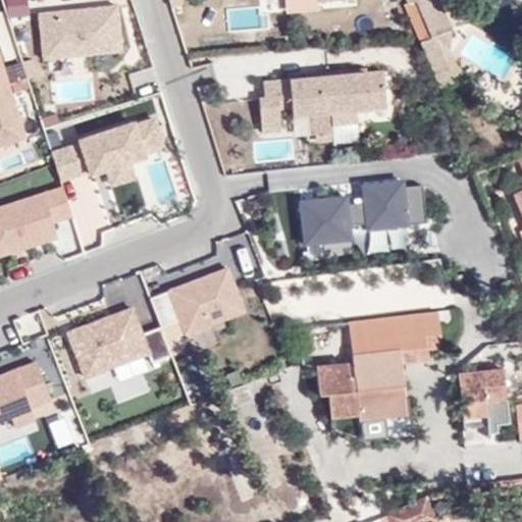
[(119,0),(117,0),(39,7),(43,54),(122,46),(119,0)]
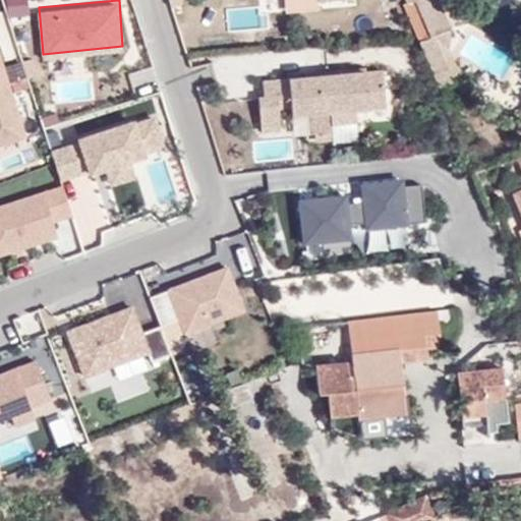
[(420,0),(401,0),(407,13),(422,9),(420,0)]
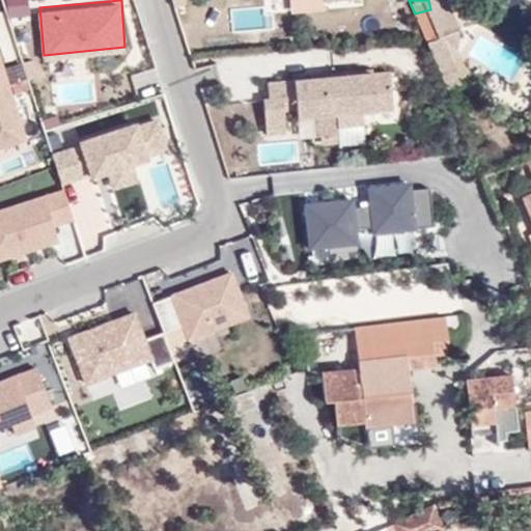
[(442,19),(439,0),(428,0),(430,9),(436,20),(442,19)]
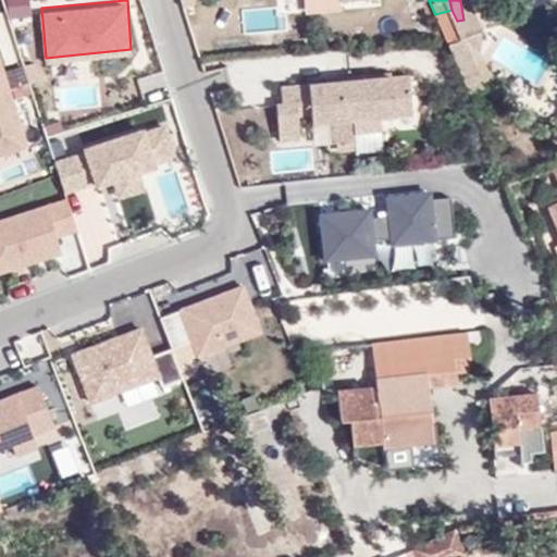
[(452,10),(435,14),(445,37),(448,42),(460,38),(469,34),(463,20),(457,21),(452,10)]
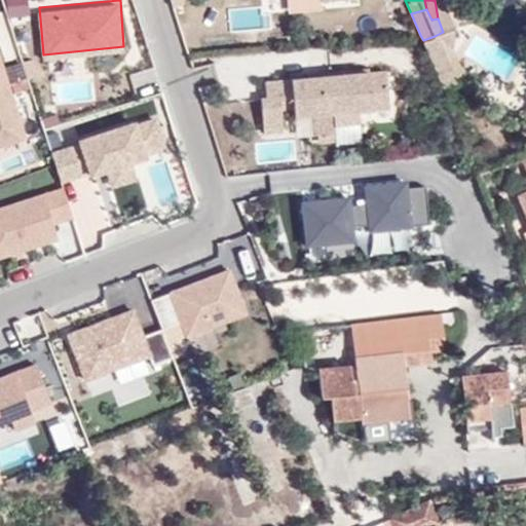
[(457,87),(435,36),(423,40),(445,92),(457,87)]
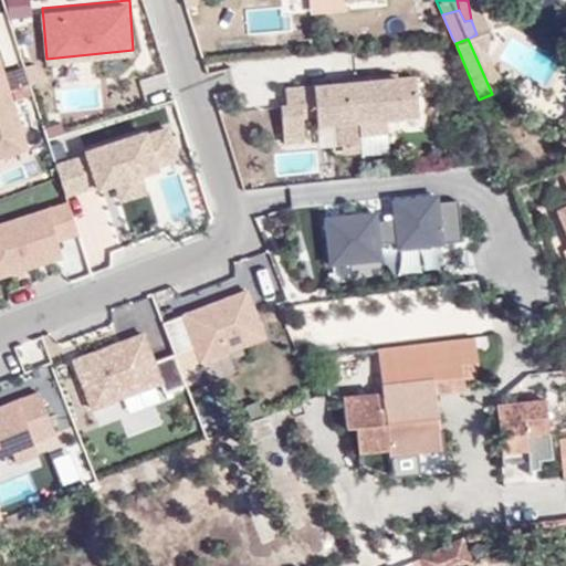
[(392,58),(304,64),(304,71),(283,71),(283,94),(276,95),(281,132),(317,129),(316,116),(396,111),(397,123),(421,122),(418,63),(394,65),(392,58)]
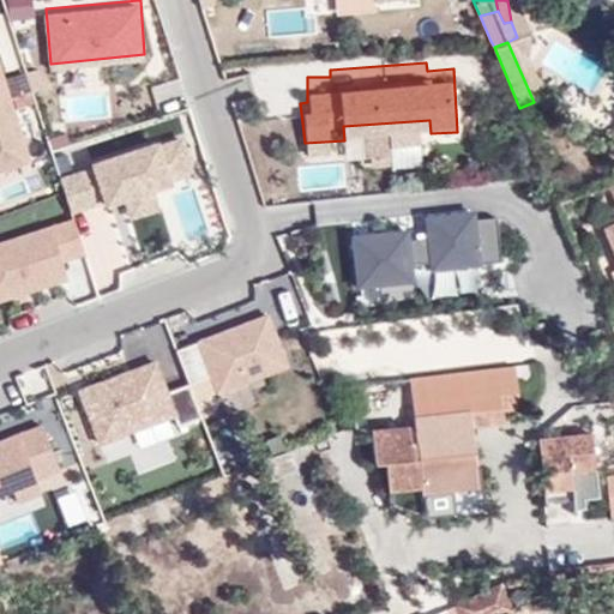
[(0,68),(0,168),(29,162),(0,68)]
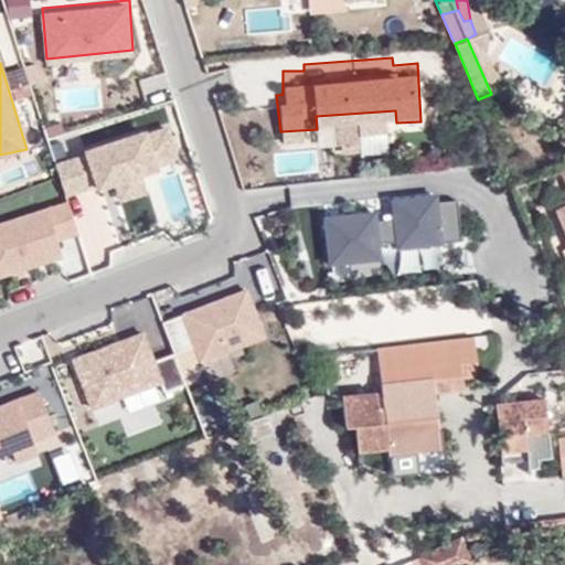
[(153,113),(53,142),(59,159),(31,168),(43,204),(73,194),(96,187),(103,202),(146,187),(140,170),(168,163),(153,113)]
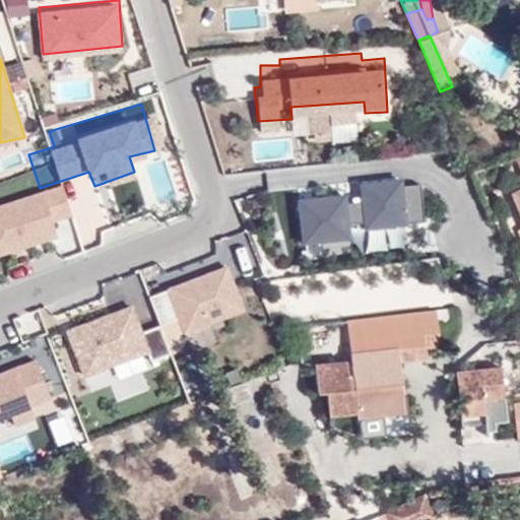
[(345,190),(300,195),(302,236),(350,233),(349,214),(365,213),(366,222),(428,217),(424,177),(402,178),(401,172),(363,175),(363,195),(345,196),(345,190)]
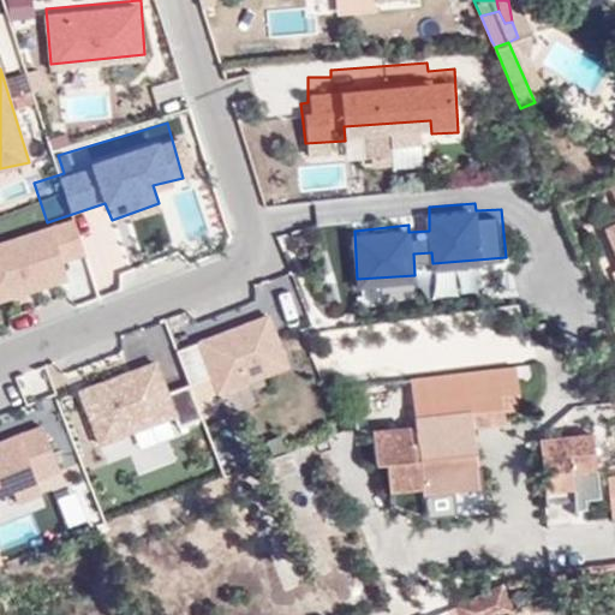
[(48,228),(0,243),(0,293),(63,273),(48,228)]
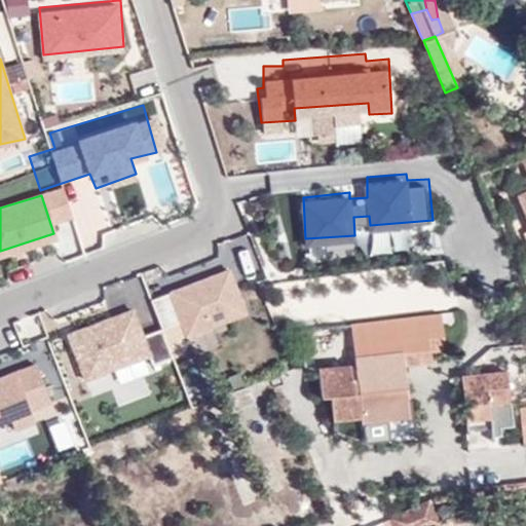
[(224,260),(150,288),(172,339),(247,310),(224,260)]
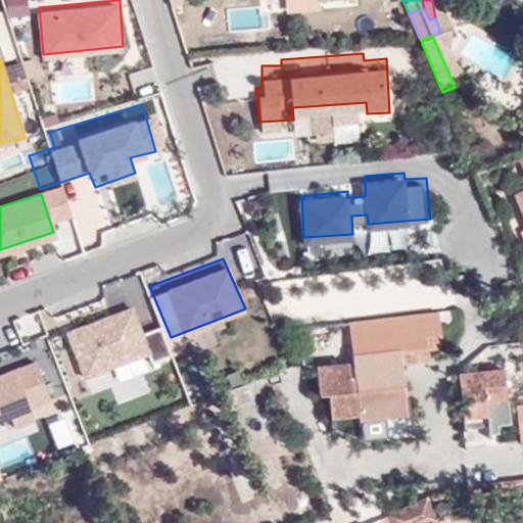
[(132,293),(49,324),(76,393),(175,355),(158,315),(141,321),(132,293)]
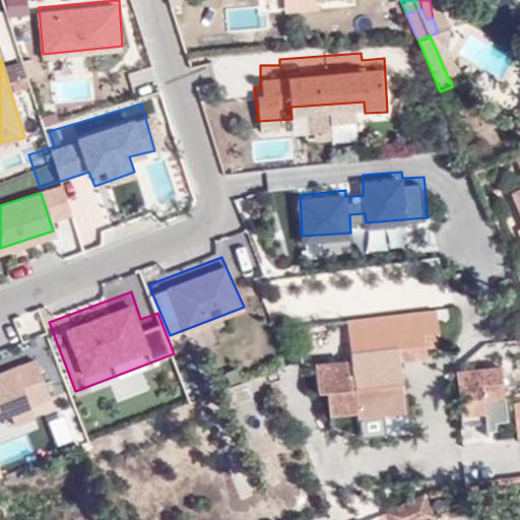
[(453,321),(451,307),(437,309),(438,322),(453,321)]
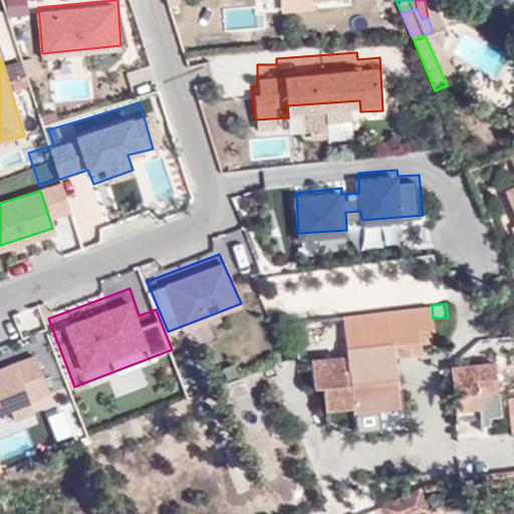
[(394,344),(435,339),(433,318),(432,305),(344,314),(349,354),(312,357),(314,386),(323,386),(327,421),(351,430),(403,427),(394,344)]
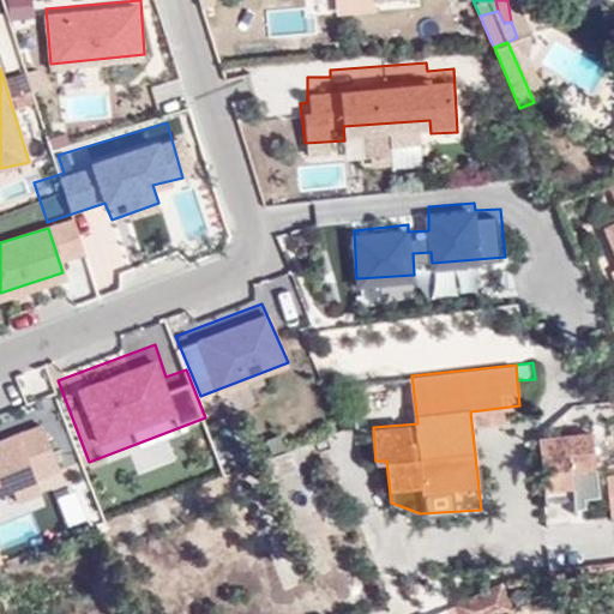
[(0,471),(8,469),(13,486),(40,477),(36,469),(56,462),(36,407),(0,417),(0,471)]
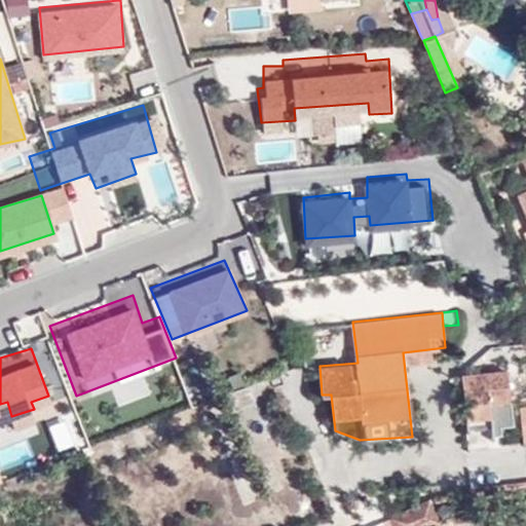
[(506,445),(500,370),(462,373),(466,429),(488,427),(490,446),(506,445)]
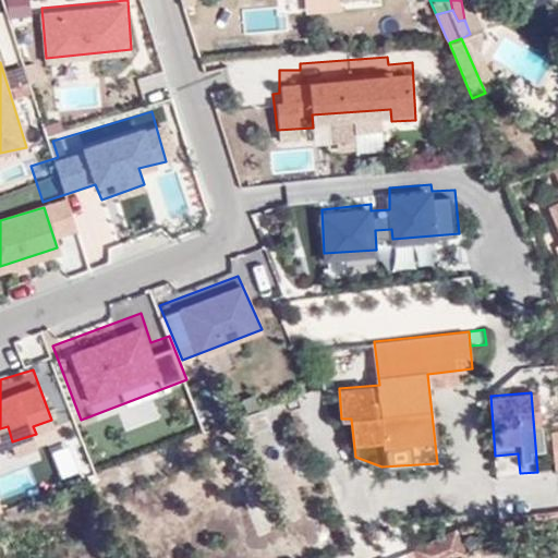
[(455,531),(413,548),(419,557),(449,557),(463,552),(455,531)]
